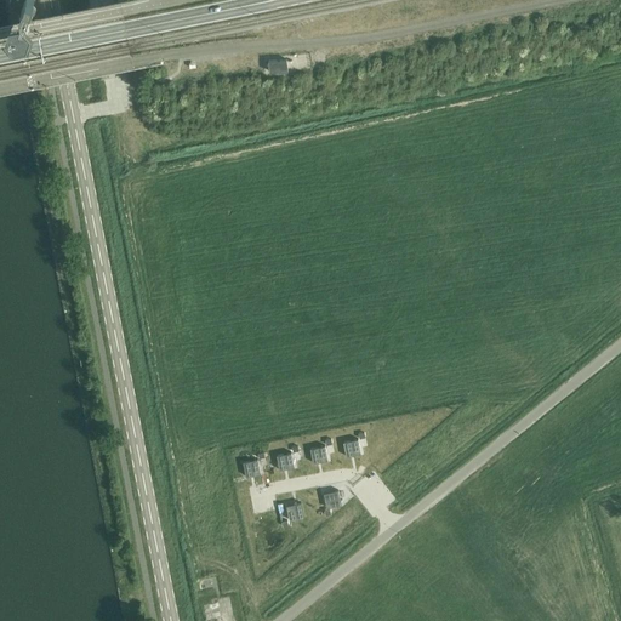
[(288,58),(269,60),(269,66),(269,72),(288,70),(288,58)]
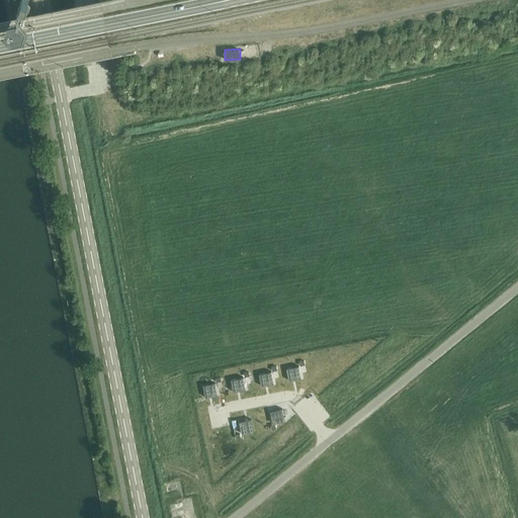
[(102,132),(111,130),(110,118),(100,119),(102,132)]
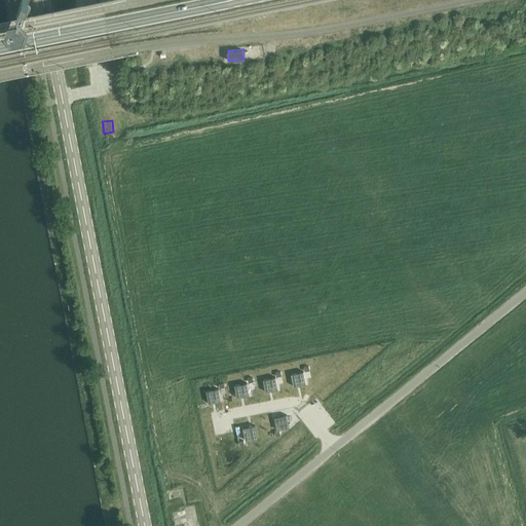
[(115,139),(127,137),(125,129),(113,133),(115,139)]
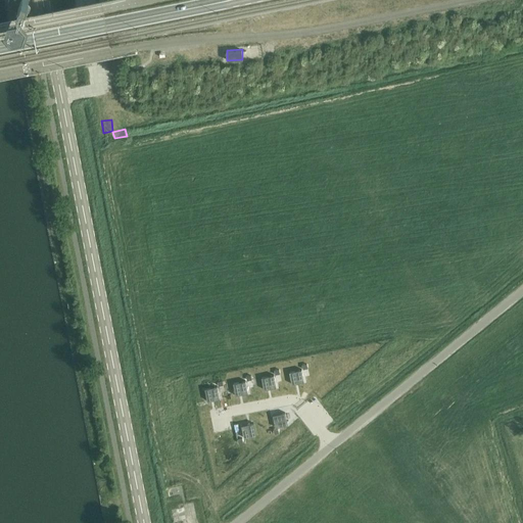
[(301,370),(289,372),(291,384),(292,384),(303,382),(301,370)]
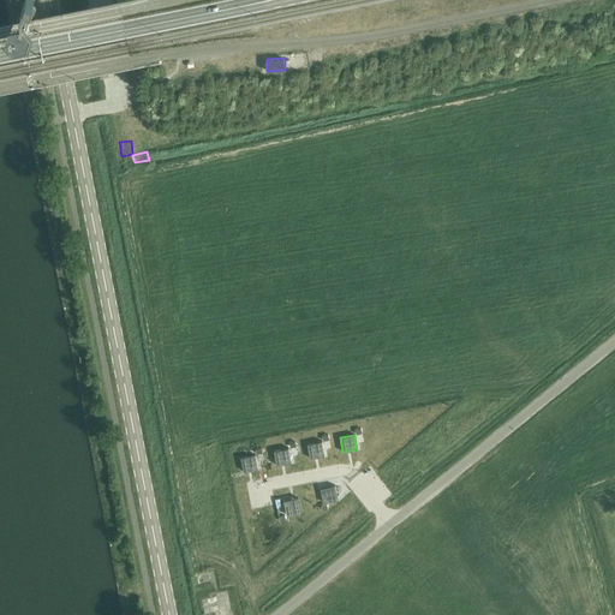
[(322,441),(308,443),(310,459),(311,458),(324,455),(322,441)]
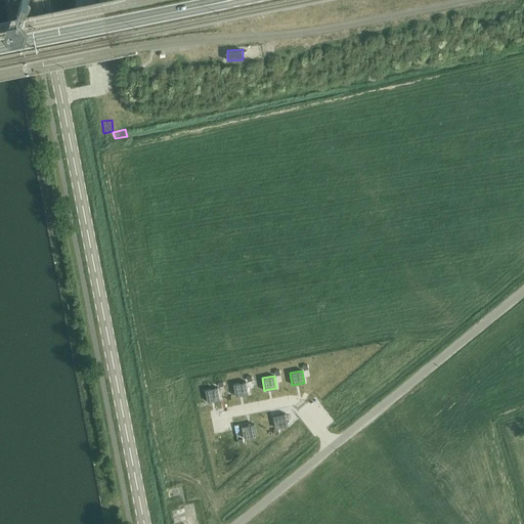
[(246,382),(233,384),(235,396),(236,396),(248,394),(246,382)]
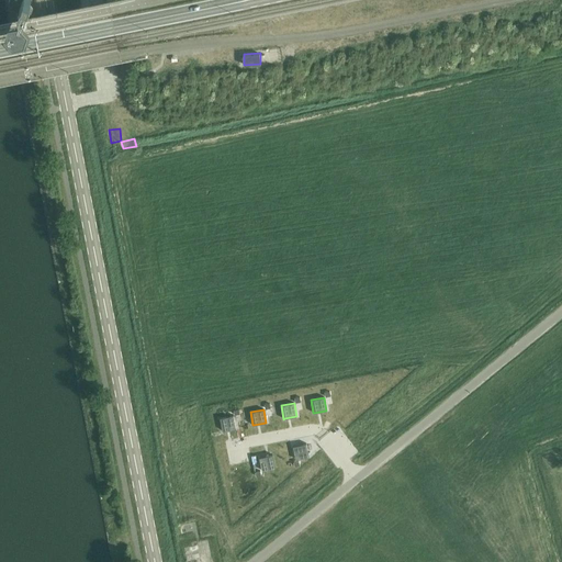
[(233,415),(220,417),(223,431),(224,430),(236,428),(233,415)]
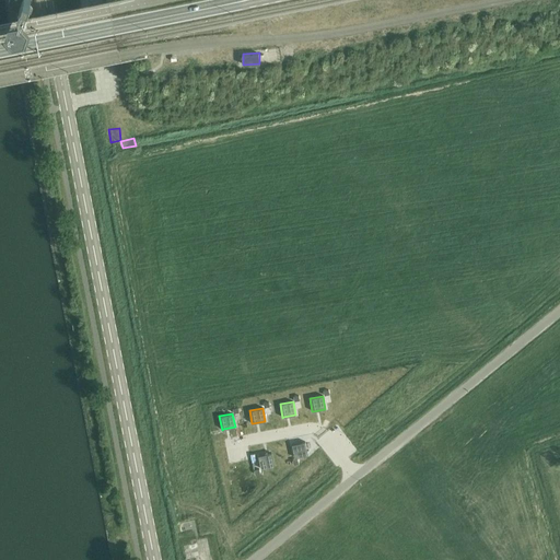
[(305,442),(292,444),(294,457),(307,455),(305,442)]
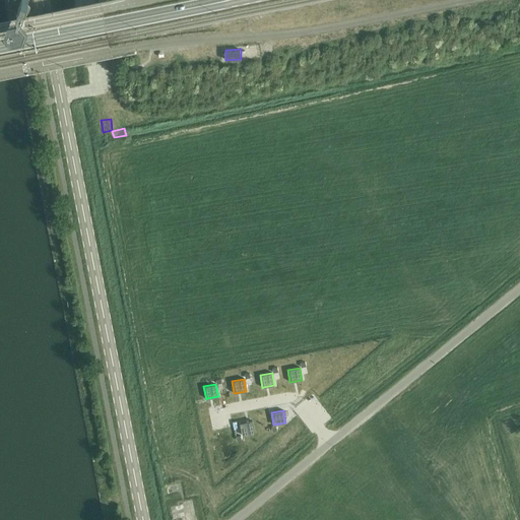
[(251,420),(240,423),(242,436),(254,433),(252,420),(251,420)]
